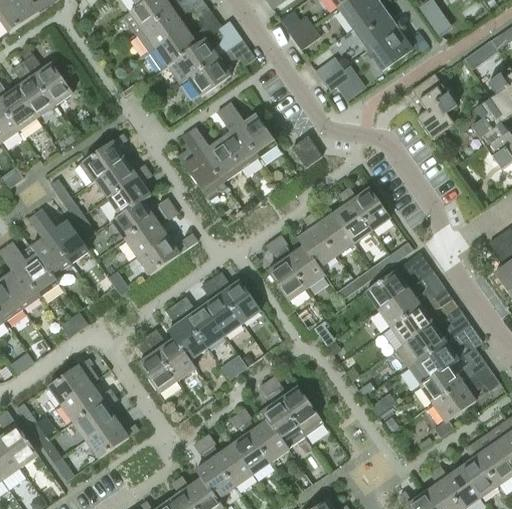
[(0,0),(0,10),(15,0),(0,0)]
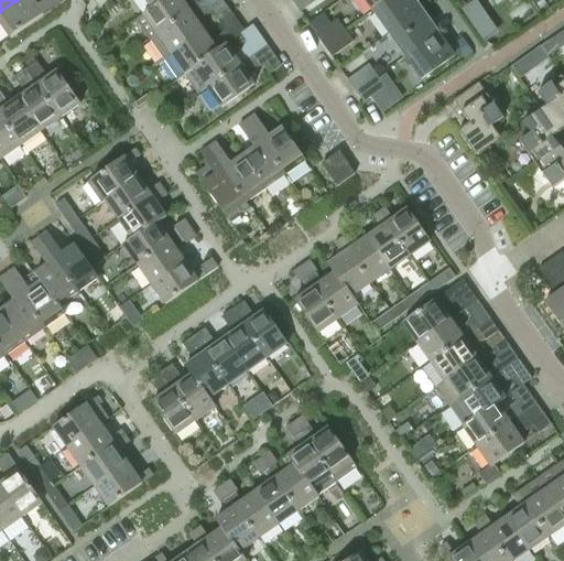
[(17,0),(0,11),(0,21),(10,35),(43,12),(60,0),(41,0),(36,3),(34,0),(17,0)]
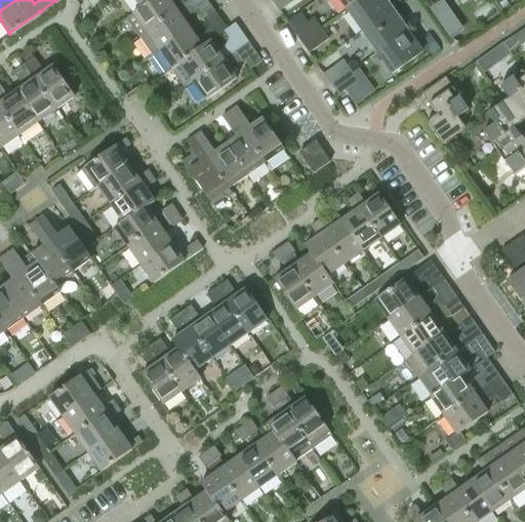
[(171,0),(150,0),(142,6),(140,5),(126,16),(139,35),(184,3),(180,0),(171,0)]
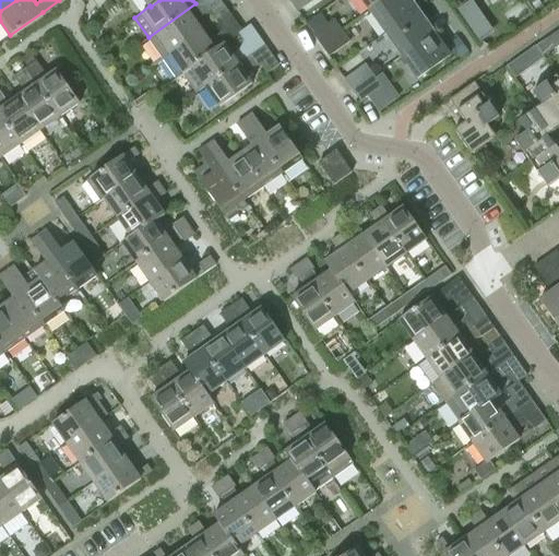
[(289,0),(296,9),(309,0),(289,0)]
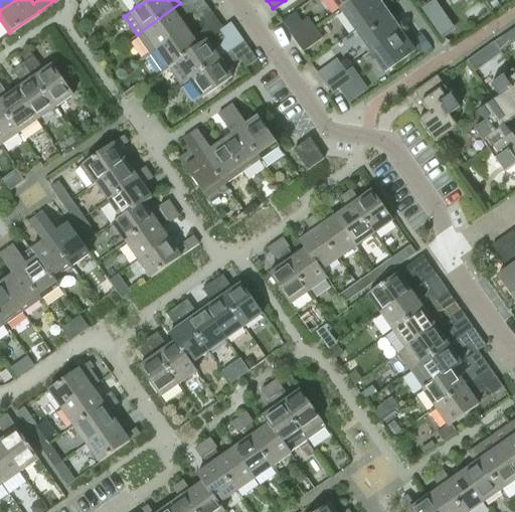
[(350,0),(340,7),(355,28),(389,4),(386,0),(350,0)]
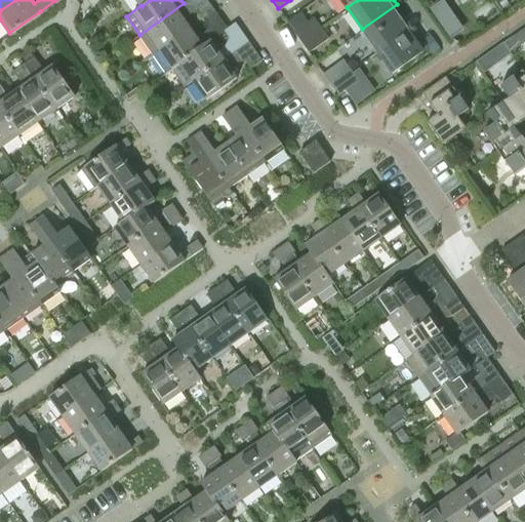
[(198,10),(203,17),(214,9),(209,2),(198,10)]
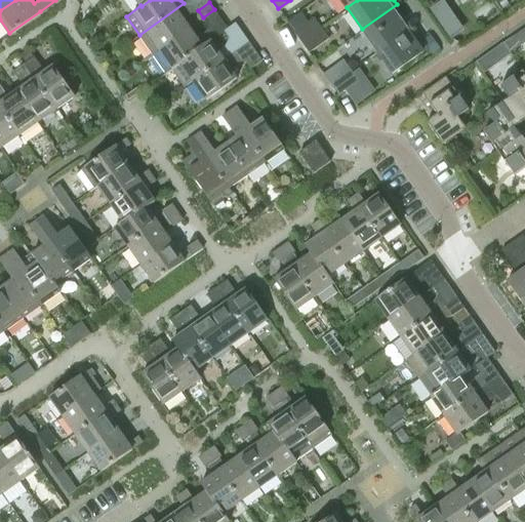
[(190,11),(184,3),(139,35),(152,53),(189,27),(183,16),(190,11)]
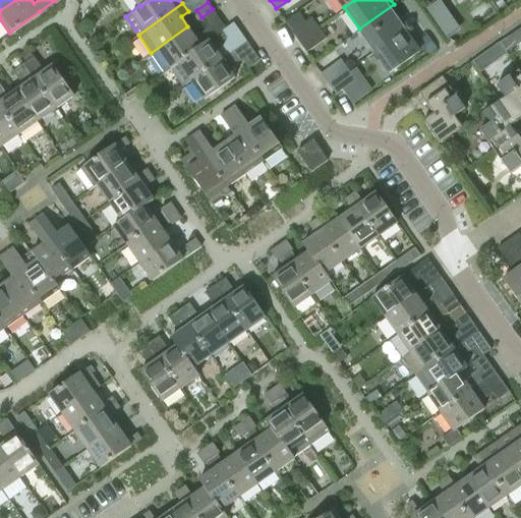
[(359,29),(373,50),(404,29),(396,18),(401,14),(394,4),(359,29)]
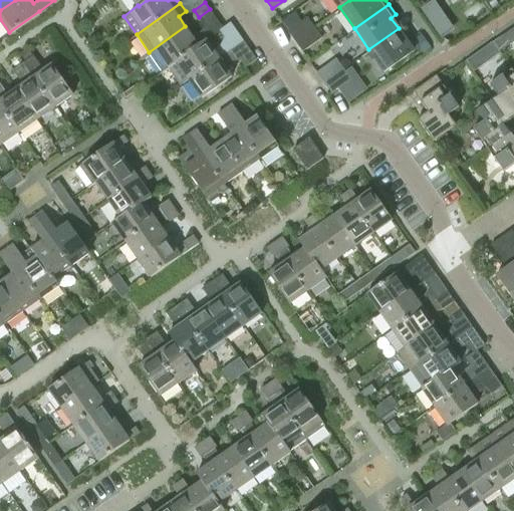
[(215,16),(210,9),(199,17),(204,24),(215,16)]
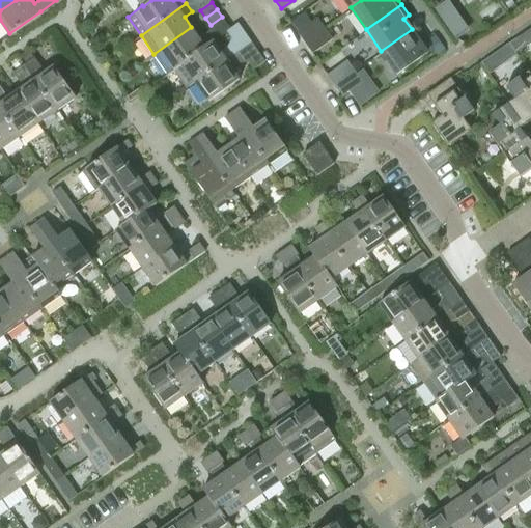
[(457,12),(445,21),(455,36),(468,28),(457,12)]
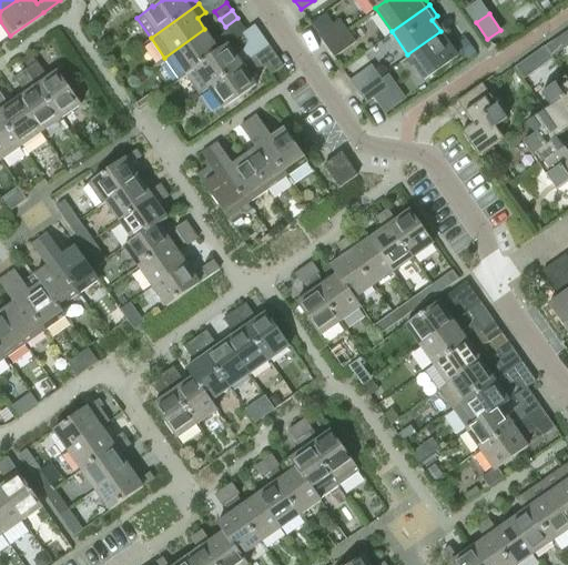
[(317,32),(325,43),(346,28),(338,17),(317,32)]
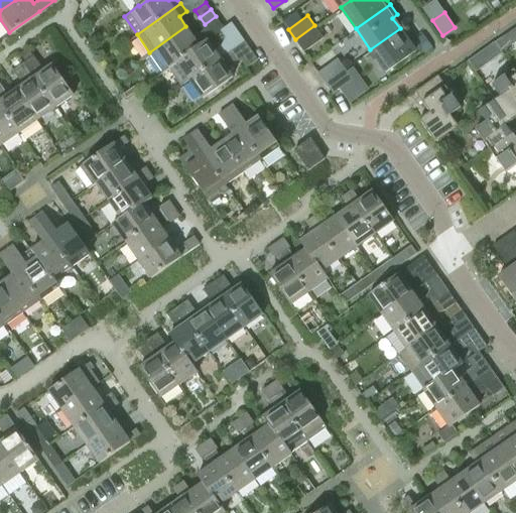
[(220,28),(225,35),(236,28),(231,20),(220,28)]
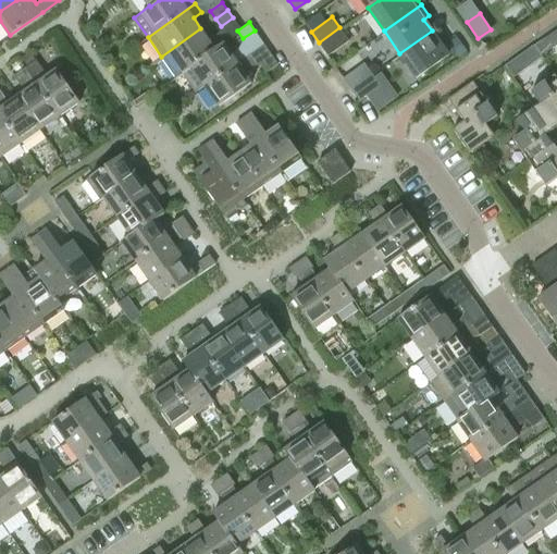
[(348,39),(339,27),(319,42),(326,53),(348,39)]
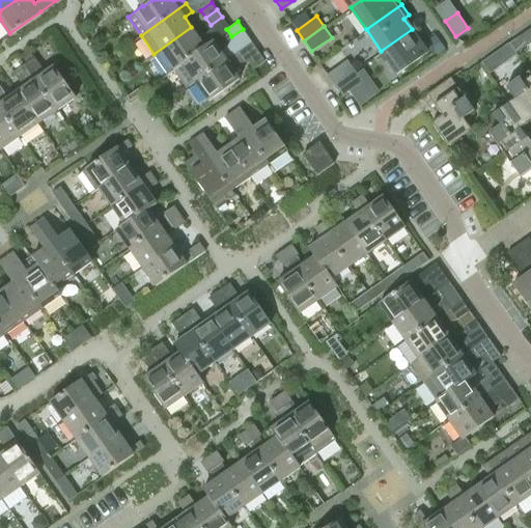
[(198,37),(191,27),(154,54),(167,73),(173,68),(182,62),(182,61),(213,39),(212,39),(211,39),(205,32),(198,37)]
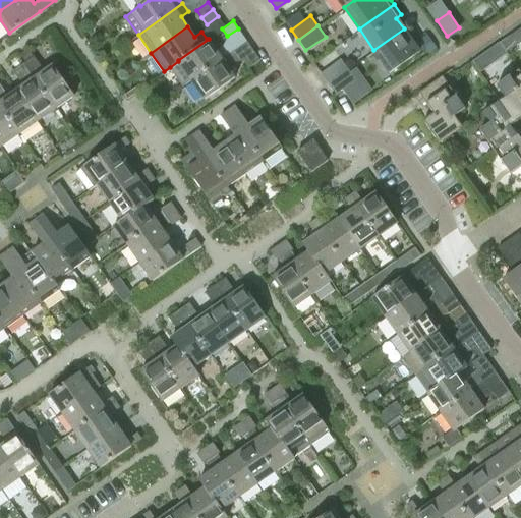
[(411,39),(404,29),(373,50),(389,71),(423,47),(416,36),(411,39)]
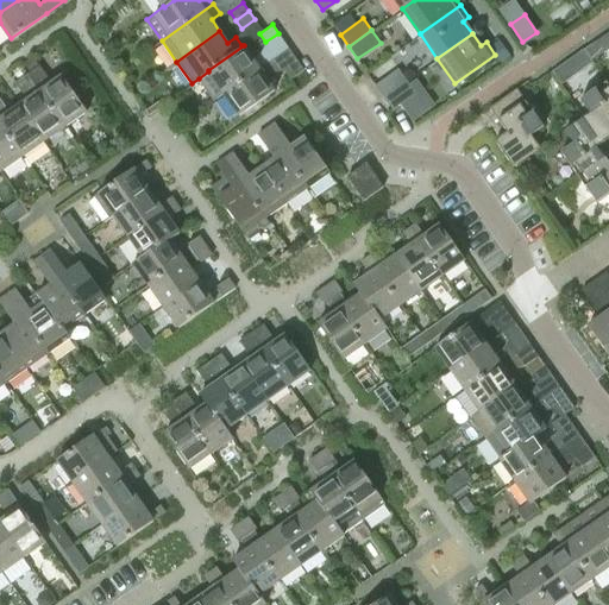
[(498,38),(489,44),(501,60),(509,54),(498,38)]
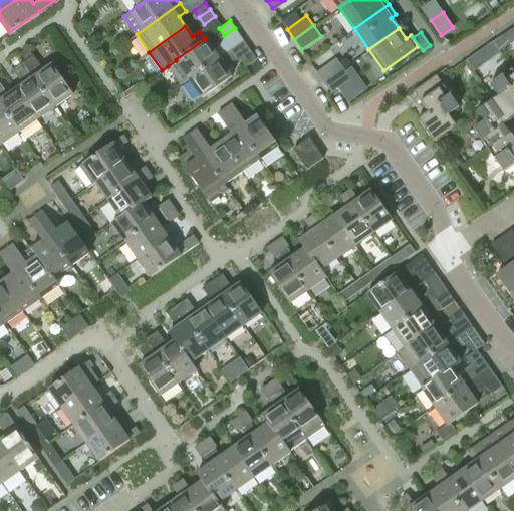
[(212,48),(206,38),(176,59),(176,60),(168,66),(180,83),(188,77),(225,51),(220,43),(212,48)]
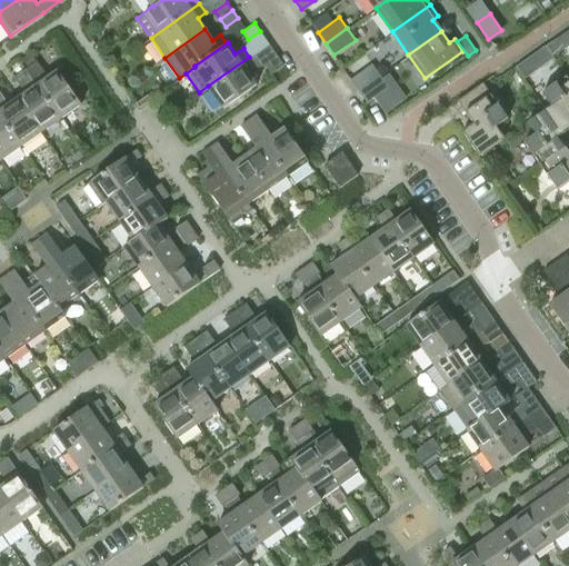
[(283,63),(278,56),(265,65),(271,72),(283,63)]
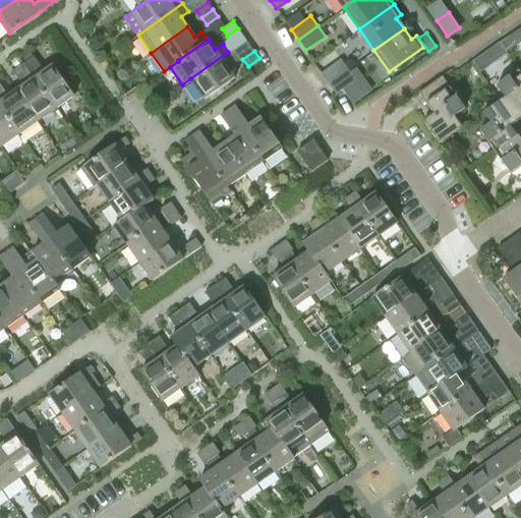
[(234,60),(228,52),(190,78),(204,98),(234,76),(227,65),(234,60)]
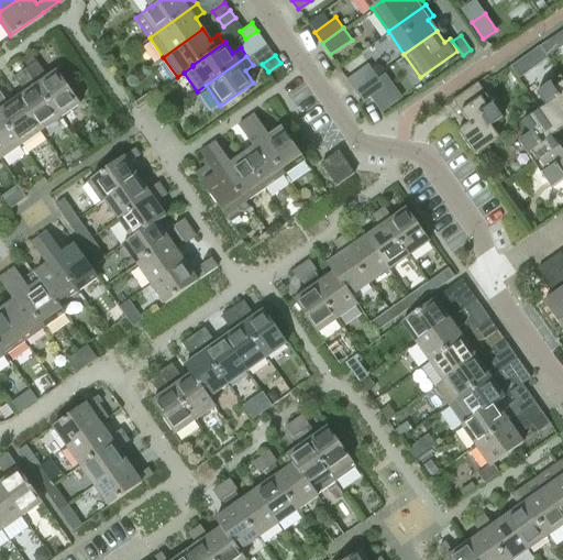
[(35,58),(24,66),(59,116),(79,101),(56,68),(47,75),(35,58)]
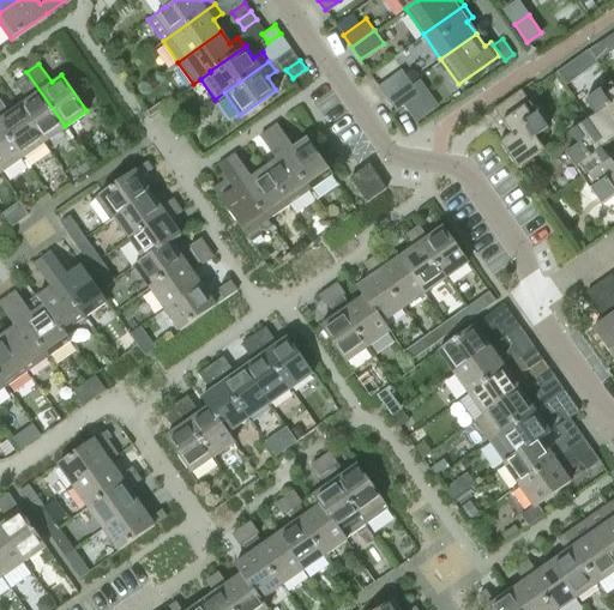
[(378,84),(386,96),(409,79),(401,67),(378,84)]
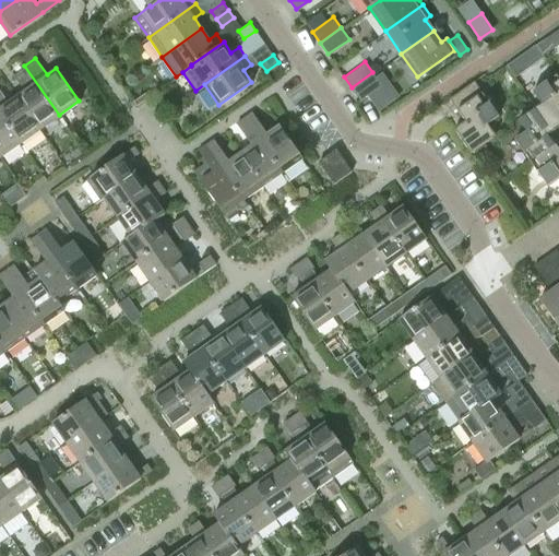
[(24,90),(16,95),(39,128),(59,115),(24,66),(13,73),(24,90)]
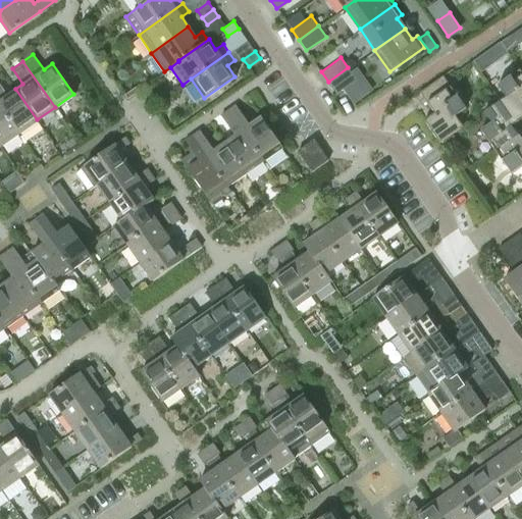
[(356,79),(348,67),(328,82),(335,93),(356,79)]
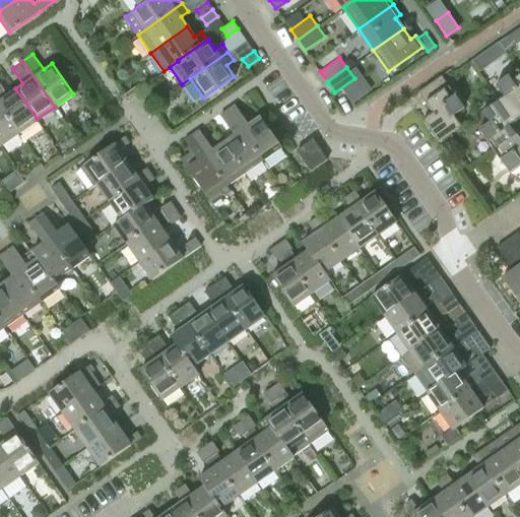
[(498,99),(513,121),(519,116),(519,72),(517,68),(495,83),(503,95),(498,99)]
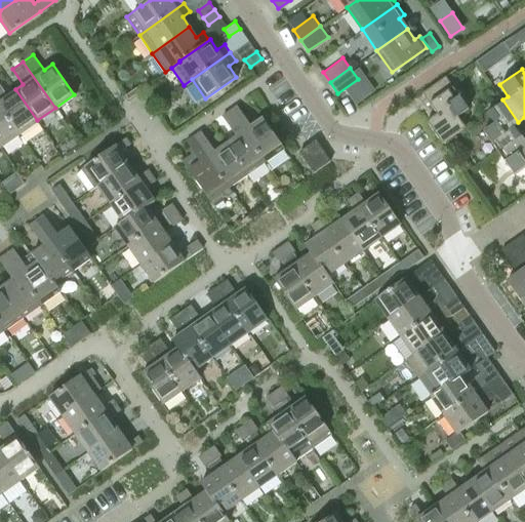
[(436,112),(426,120),(441,143),(465,126),(457,115),(468,108),(445,75),(421,91),(436,112)]
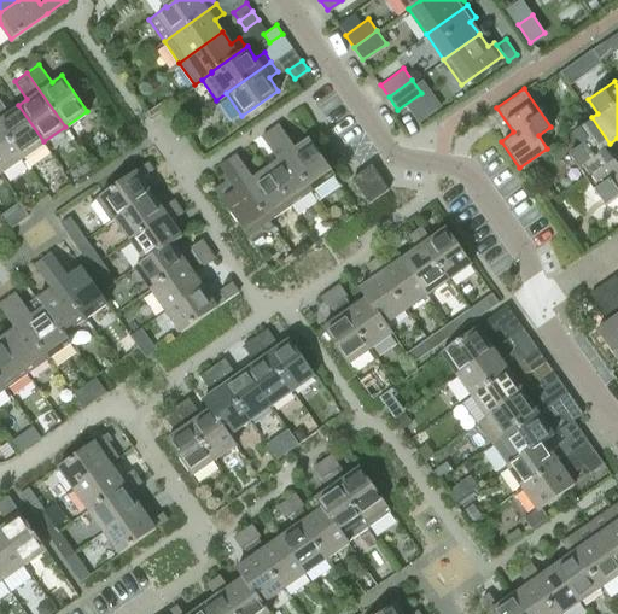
[(44,141),(18,105),(9,112),(0,99),(0,124),(22,157),(44,141)]
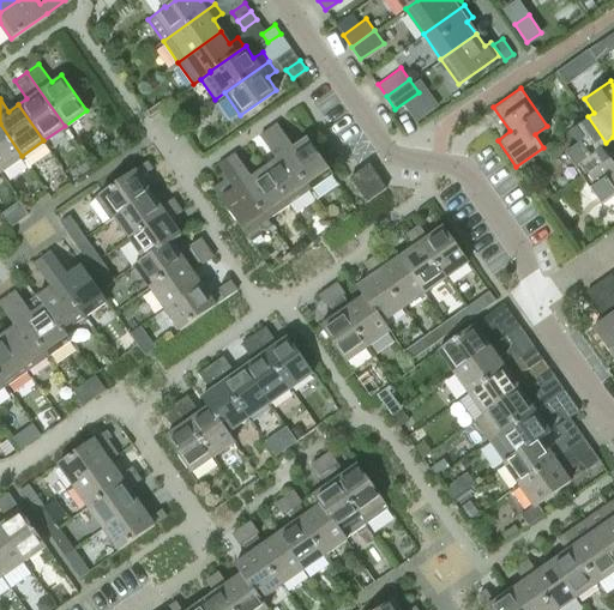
[(582,177),(609,158),(601,146),(606,143),(588,116),(569,131),(577,143),(565,152),(582,177)]
